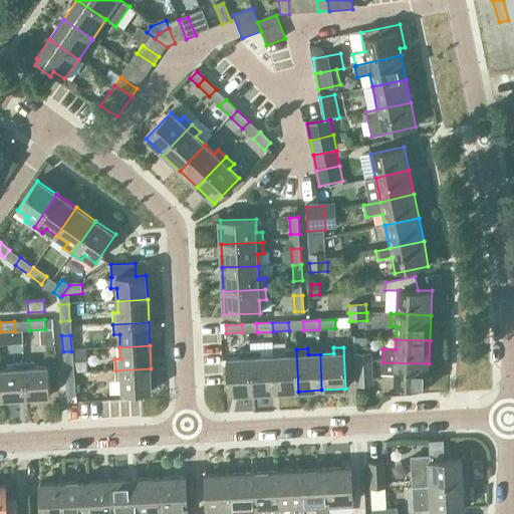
[(285,355),(273,356),(275,393),(298,392),(296,349),(285,350),(285,355)]
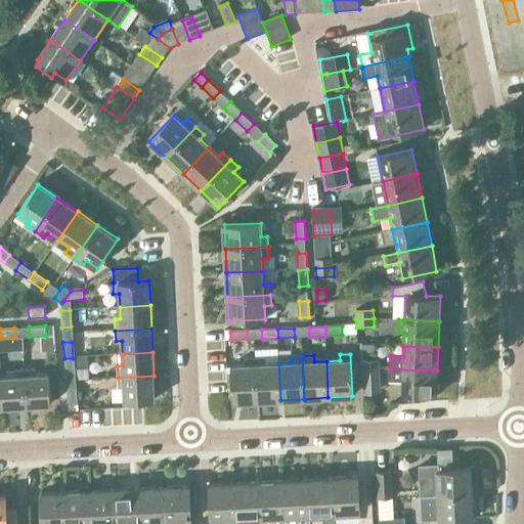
[(75,375),(73,358),(64,358),(66,375),(75,375)]
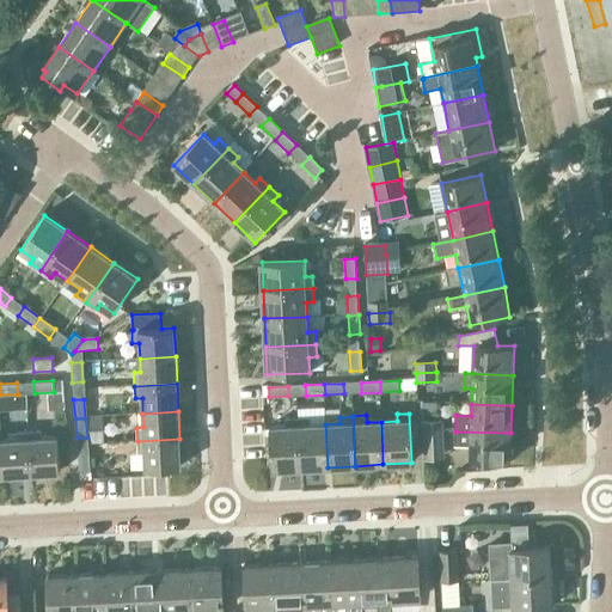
[(328,467),(325,424),(310,426),(308,418),(298,420),(300,469),(328,467)]
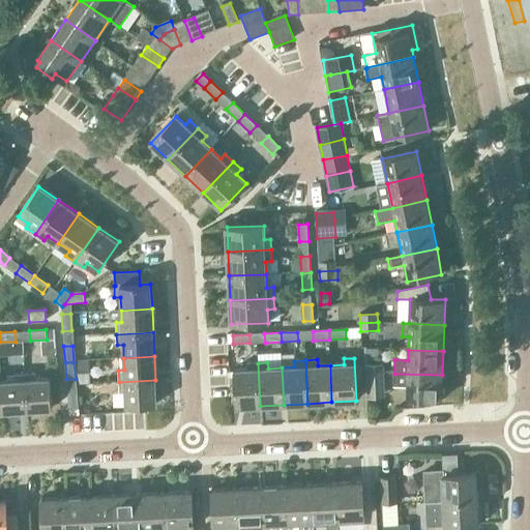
[(260,406),(258,363),(247,363),(247,370),(233,371),(235,407),(260,406)]
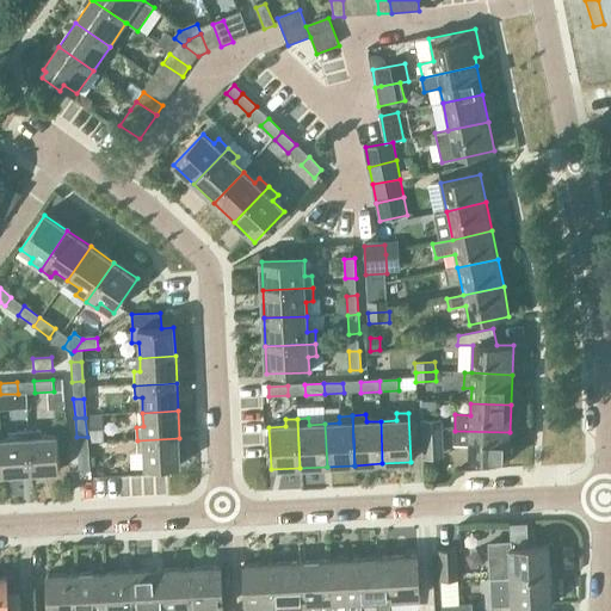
[(423,431),(442,430),(442,420),(423,421),(423,431)]
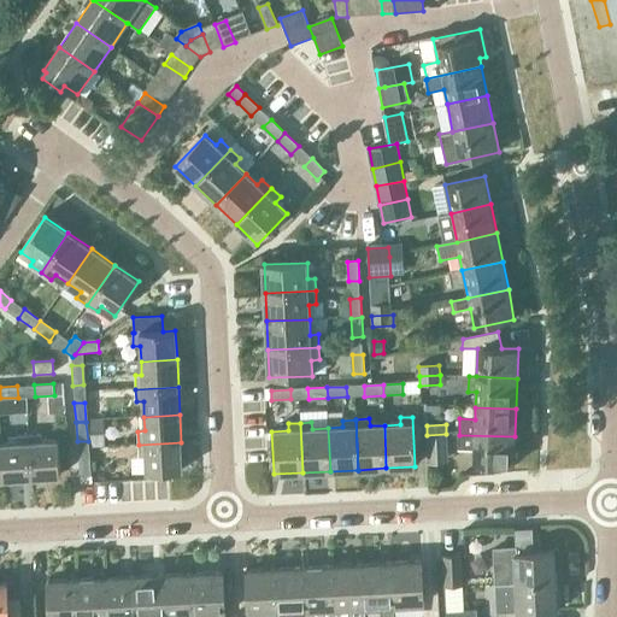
[(446,434),(427,435),(428,463),(447,462),(446,434)]
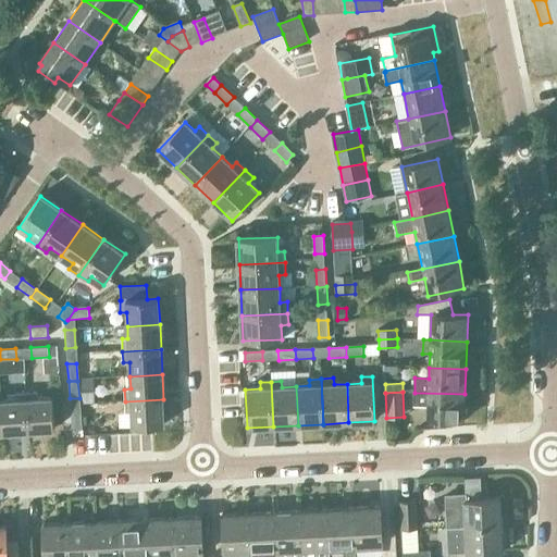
[(15,400),(1,401),(3,433),(28,432),(26,393),(14,394),(15,400)]
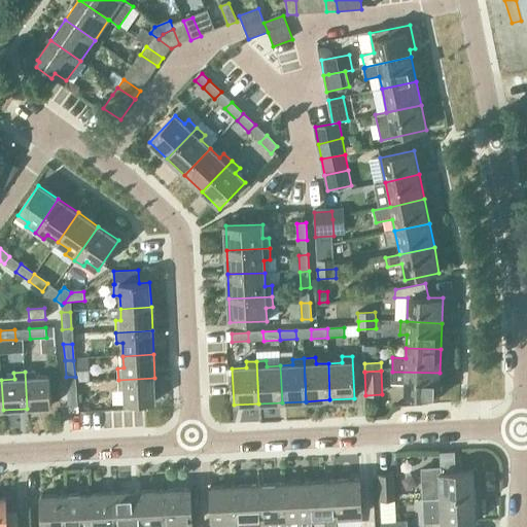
[(36,372),(25,372),(27,409),(51,407),(49,377),(36,378),(36,372)]
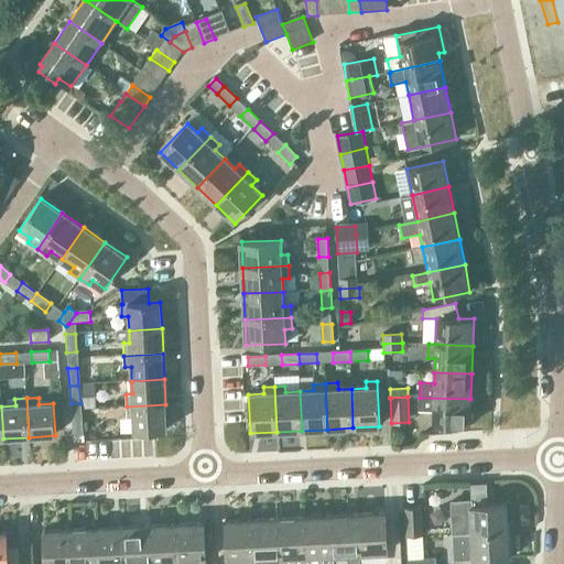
[(470,399),(420,398),(419,411),(433,411),(432,425),(469,426),(470,399)]
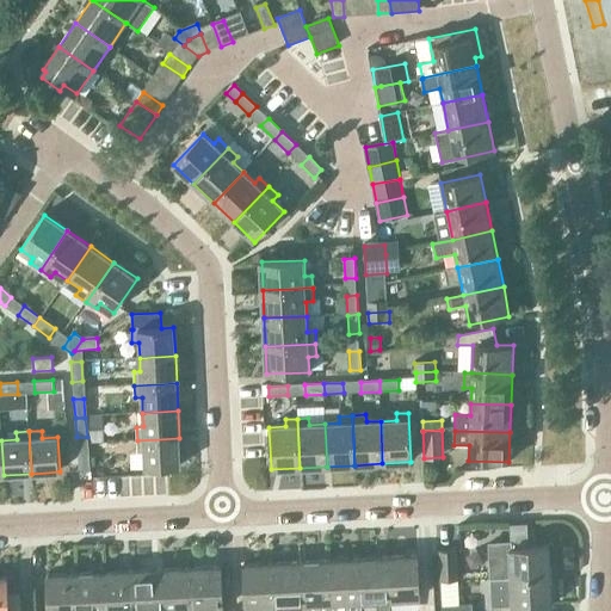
[(179,438),(137,440),(137,454),(144,454),(144,469),(180,467),(179,438)]
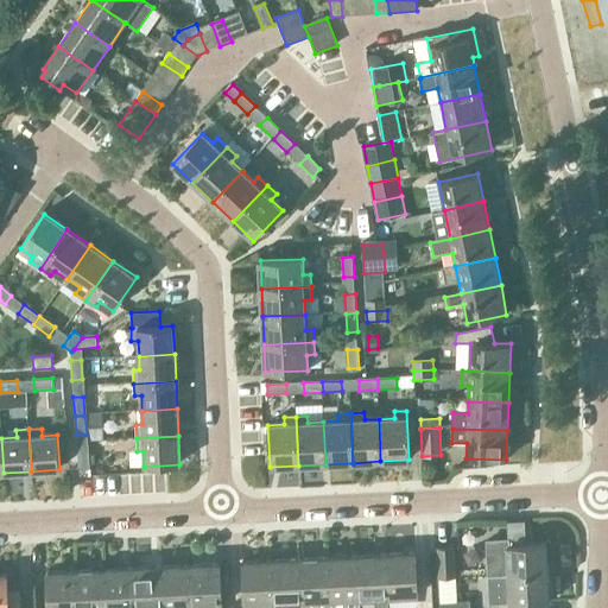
[(78,472),(80,472),(89,470),(88,451),(77,451),(78,472)]
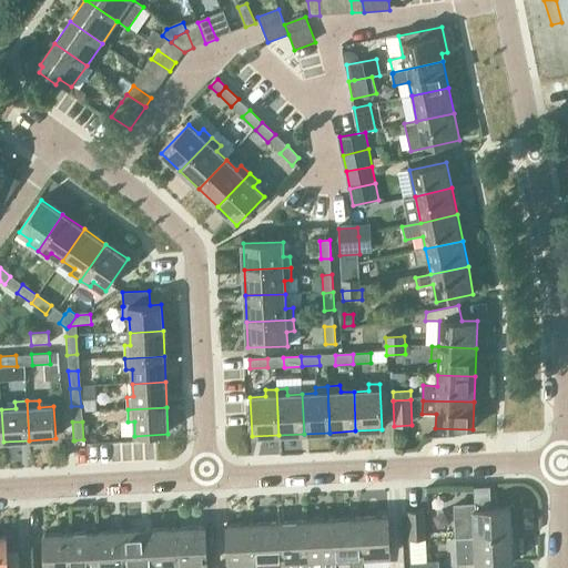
[(509,509),(474,511),(474,506),(454,507),(456,539),(511,536),(509,509)]
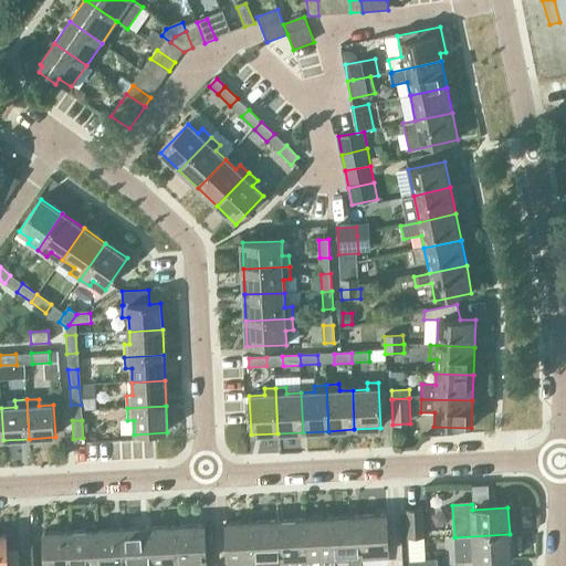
[(407,511),(408,531),(409,538),(425,538),(422,510),(407,511)]
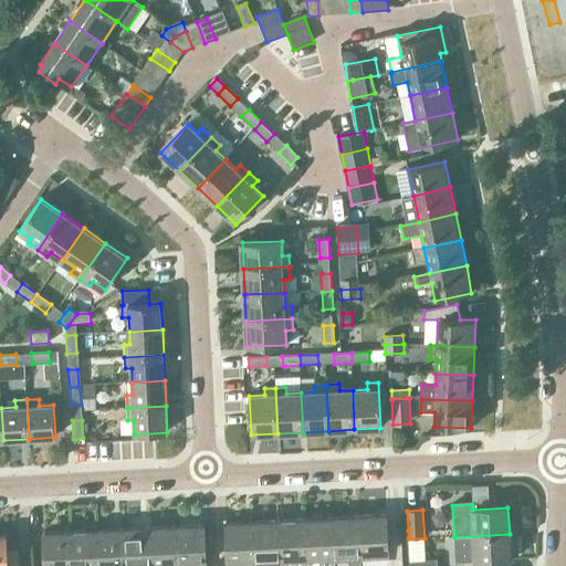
[(386,517),(358,519),(360,557),(363,557),(388,556),(386,517)]
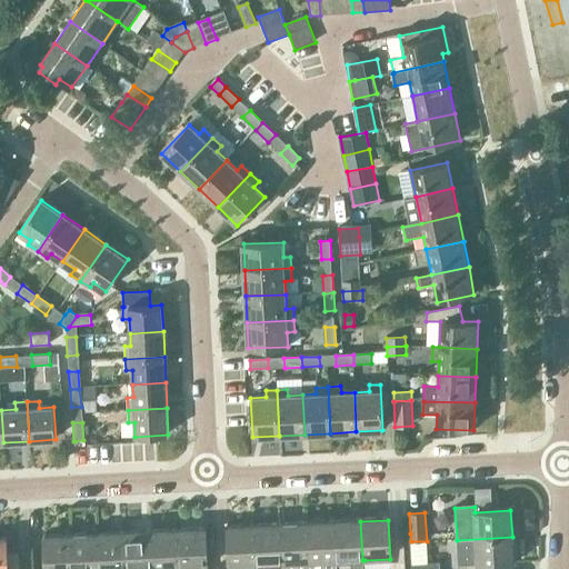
[(360,521),(333,522),(336,561),(351,560),(351,568),(365,568),(365,560),(362,560),(360,521)]
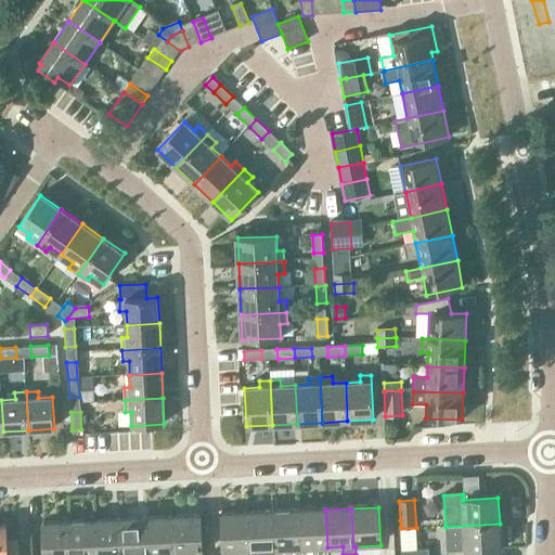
[(327,547),(325,510),(300,511),(301,549),(327,547)]
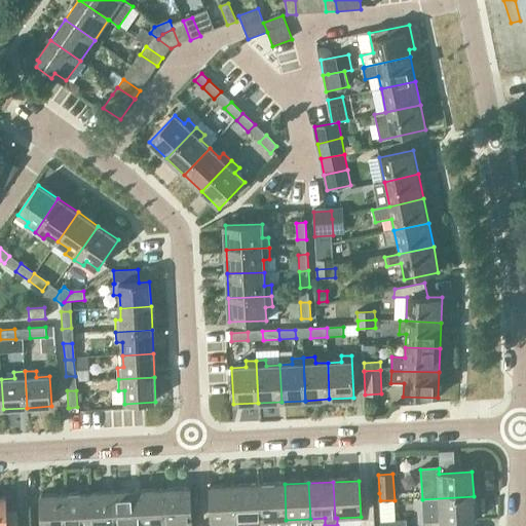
[(286,520),(285,484),(260,485),(262,521),(286,520)]
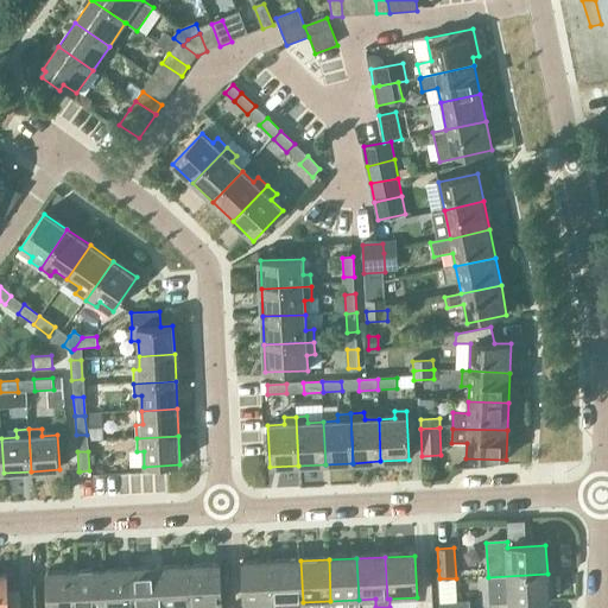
[(301,561),(272,563),(274,605),(303,602),(301,561)]
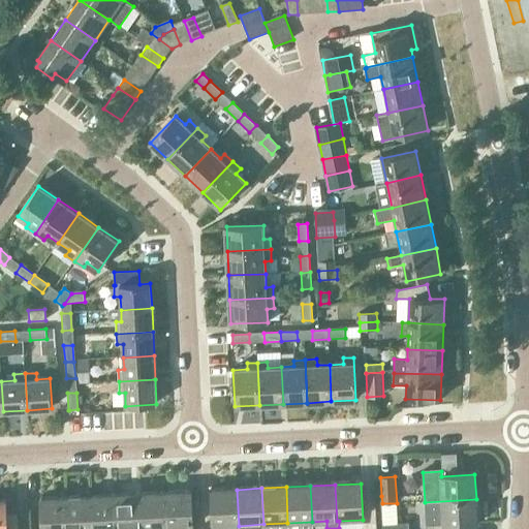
[(238,528),(239,526),(237,490),(212,491),(213,527),(226,526),(226,528),(238,528)]
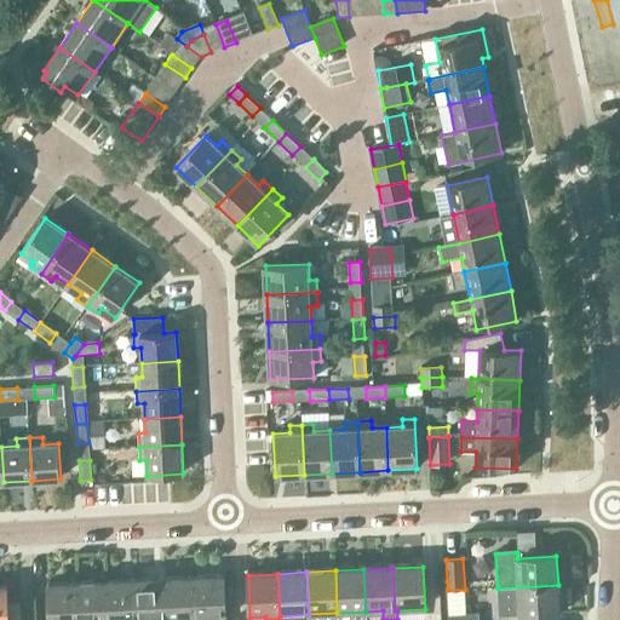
[(225,619),(223,577),(194,579),(195,619),(207,619),(211,619),(225,619)]
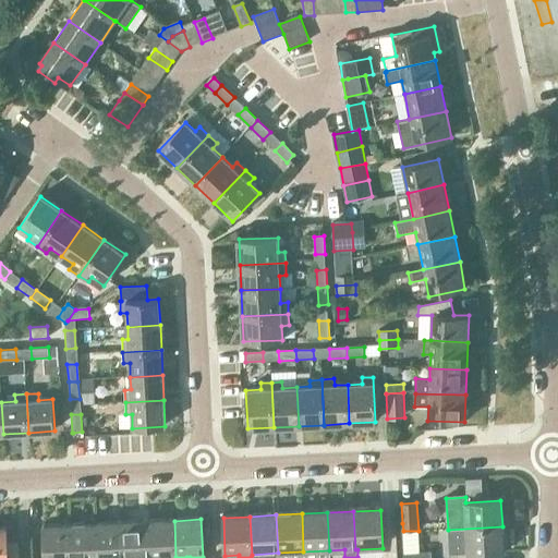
[(176,557),(174,521),(148,522),(149,557),(176,557)]
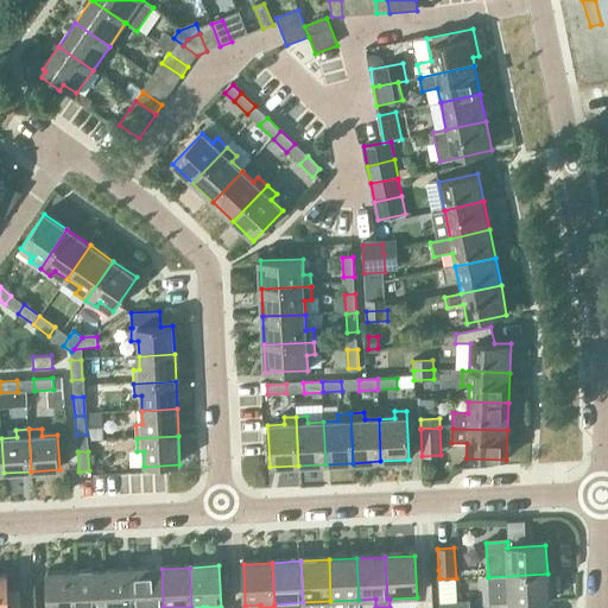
[(163,607),(162,569),(133,570),(135,607),(163,607)]
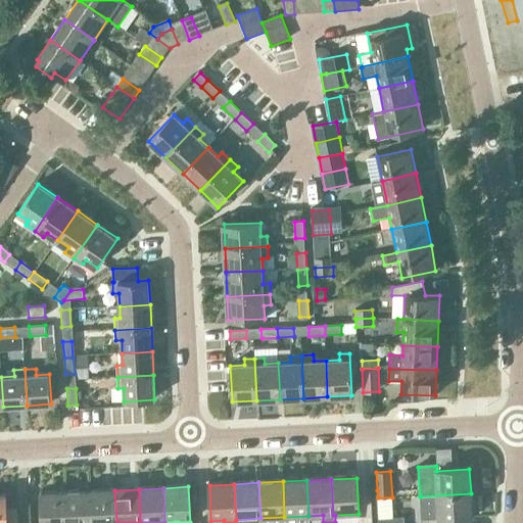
[(116,522),(114,490),(90,491),(91,522),(116,522)]
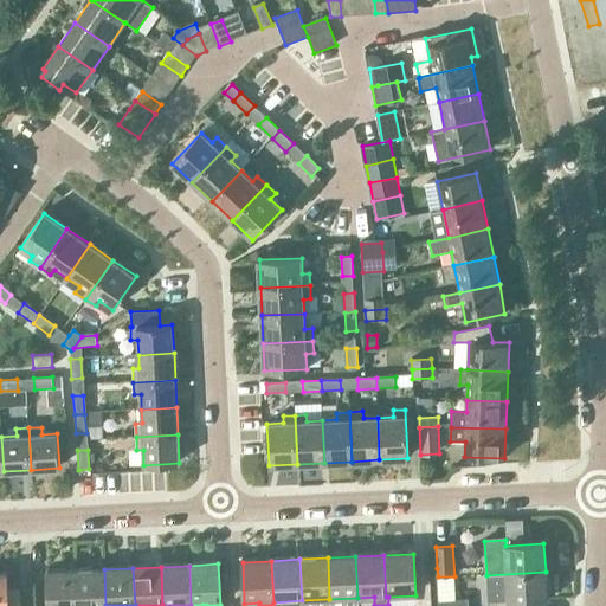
[(105,605),(104,569),(76,571),(77,605),(105,605)]
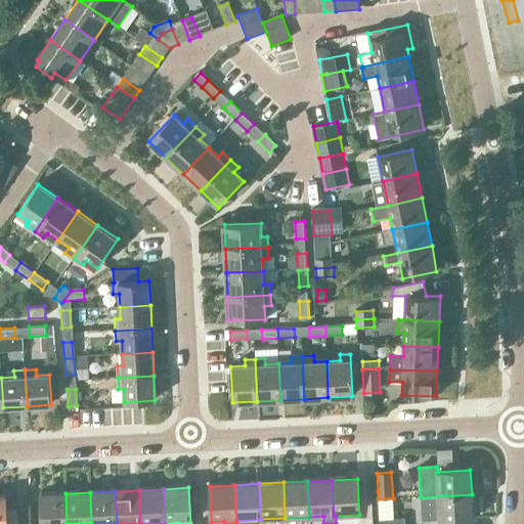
[(67,523),(66,493),(41,495),(42,523),(67,523)]
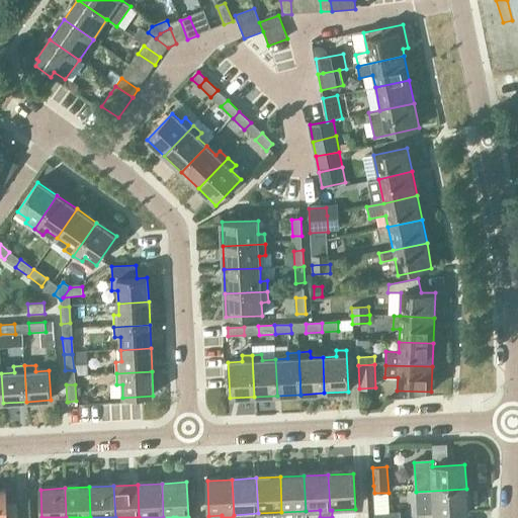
[(466,489),(416,492),(418,516),(433,515),(434,516),(468,514),(466,489)]
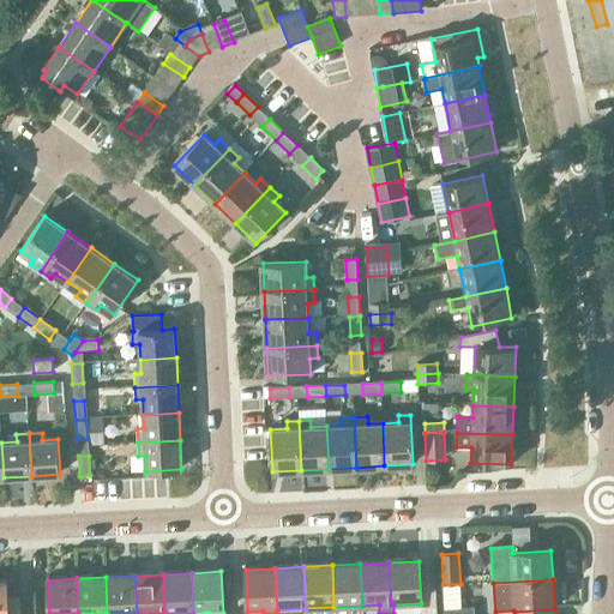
[(0,583),(0,613),(20,613),(19,599),(7,600),(6,583),(0,583)]
